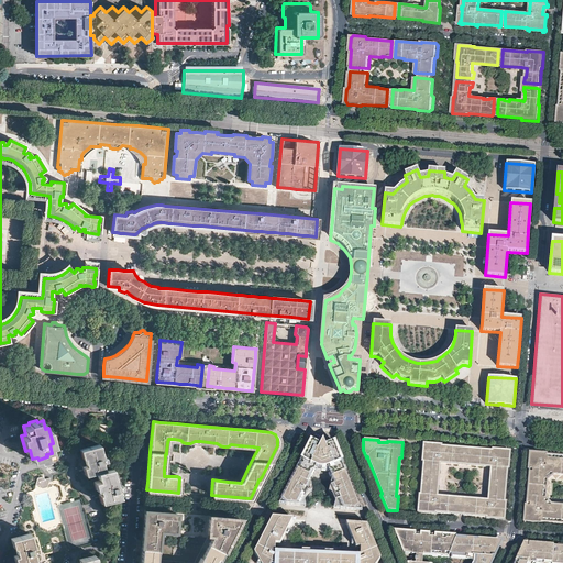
[(321,444),(313,440),(311,444),(309,448),(306,454),(301,463),(298,468),(297,471),(294,478),(291,483),(284,497),(279,505),(299,506),(305,507),(304,500),(307,494),(304,493),(313,474),(311,472),(315,472),(316,468),(315,466),(317,467),(319,467),(323,467),(326,467),(327,467),(329,467),(328,470),(329,472),(332,474),(330,475),(337,493),(338,495),(334,497),(337,504),(334,509),(340,510),(362,512),(359,505),(354,494),(350,484),(346,474),(343,464),(338,451),(333,441),(324,445),(323,441),(321,444)]
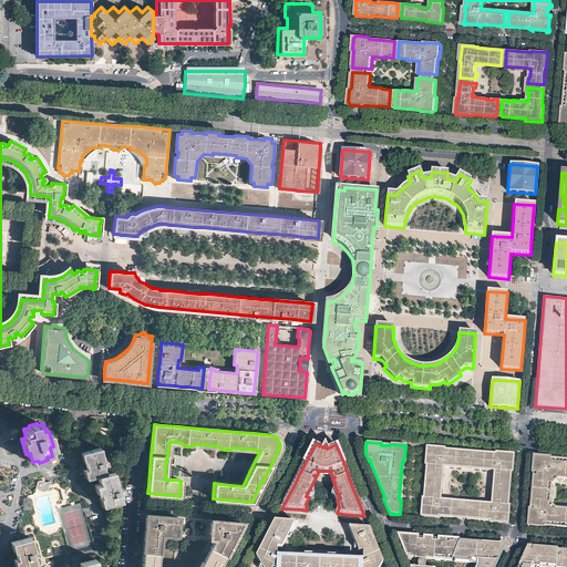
[(98,475),(104,473),(102,464),(106,463),(105,459),(103,460),(100,447),(81,452),(83,461),(84,460),(86,468),(83,470),(83,471),(85,478),(98,475)]
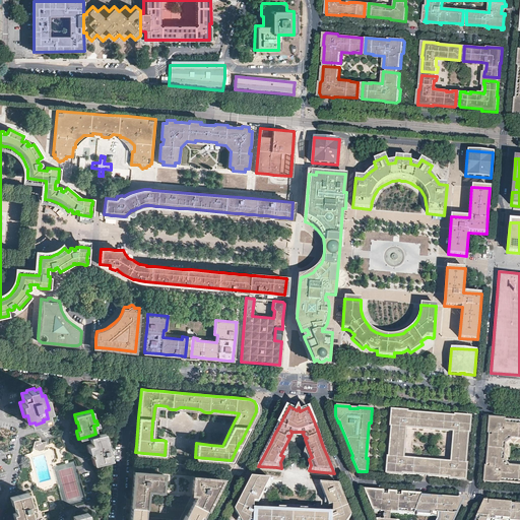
[(407,411),(394,410),(393,413),(390,413),(389,427),(391,427),(389,440),(405,441),(406,428),(428,430),(429,414),(407,413),(407,411)]
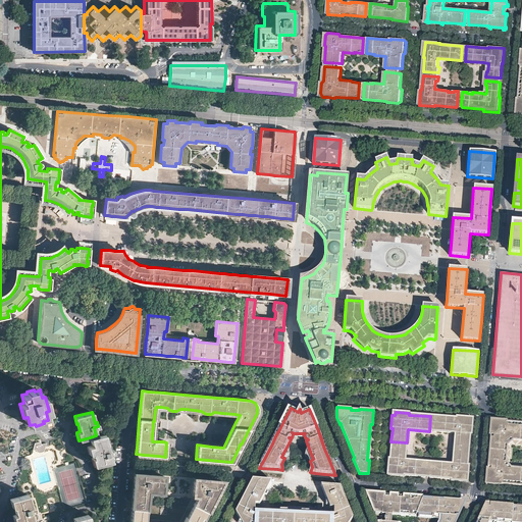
[(471,434),(472,421),(469,421),(469,418),(456,417),(456,418),(434,417),(433,431),(455,433),(454,447),(469,448),(470,434),(471,434)]
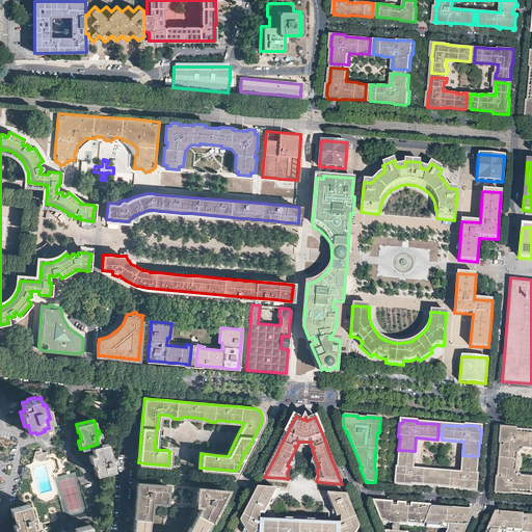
[(516,429),(501,428),(499,444),(501,444),(500,458),(515,459),(516,451),(523,446),(530,447),(531,432),(516,431),(516,429)]
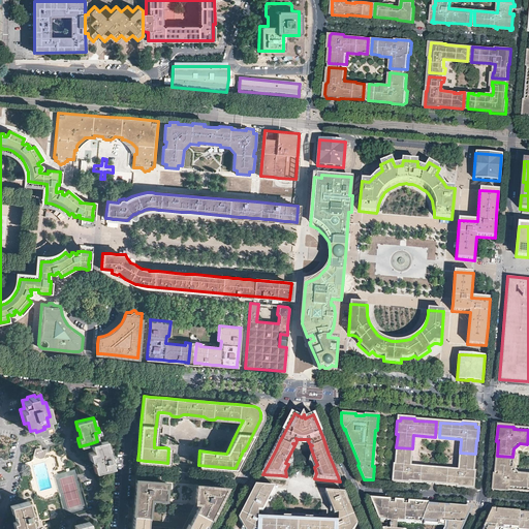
[(97,441),(91,443),(93,450),(88,452),(89,457),(90,460),(93,460),(93,463),(92,463),(94,471),(113,467),(111,460),(114,459),(112,455),(109,456),(104,440),(97,441)]
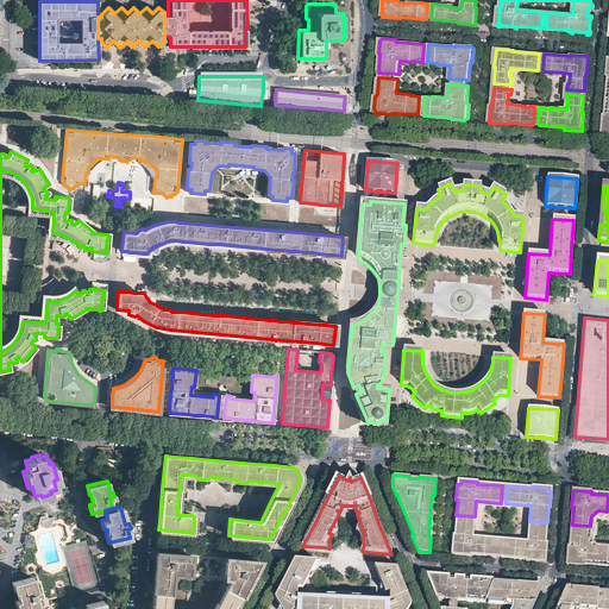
[(51,525),(54,515),(52,515),(49,516),(46,514),(39,516),(37,525),(41,523),(45,527),(51,525)]
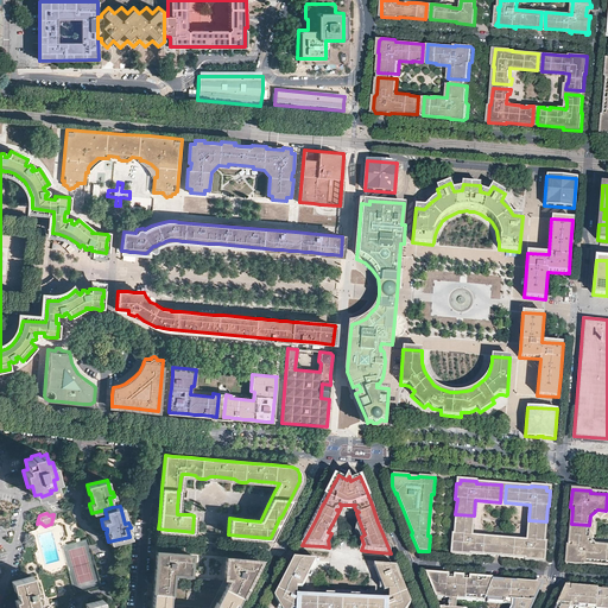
[(453,533),(451,550),(455,550),(455,553),(470,555),(470,553),(495,556),(496,537),(473,536),(474,520),(455,519),(454,534),(453,533)]
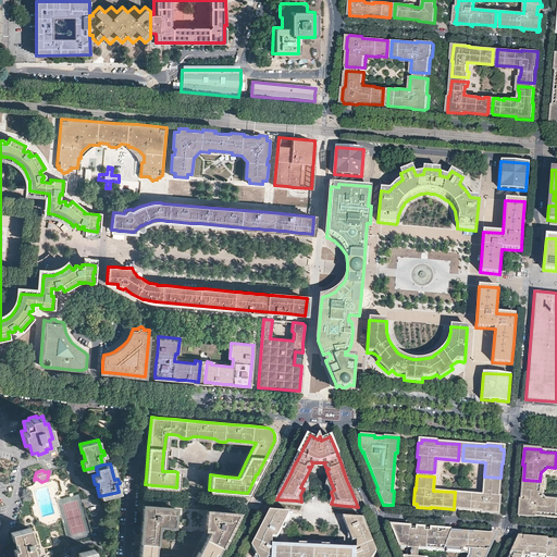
[(481,512),(495,514),(496,510),(499,510),(500,496),(498,496),(499,482),(483,481),(482,495),(459,493),(458,509),(481,511),(481,512)]
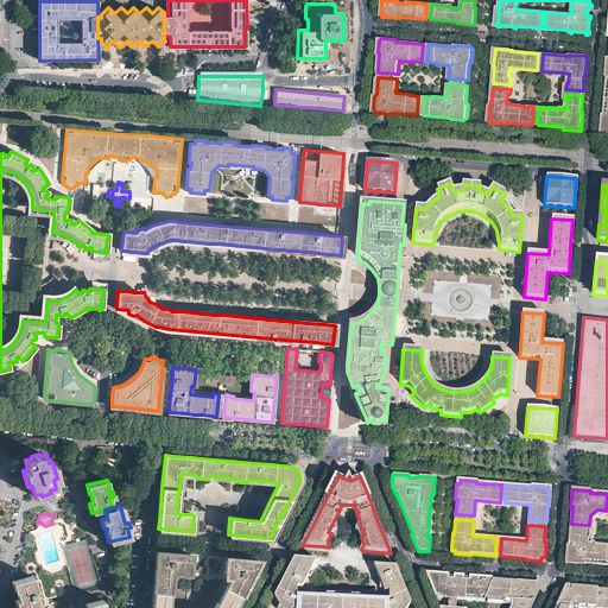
[(567,563),(584,564),(584,562),(601,564),(602,546),(594,546),(588,539),(589,530),(571,529),(569,545),(568,545),(567,563)]
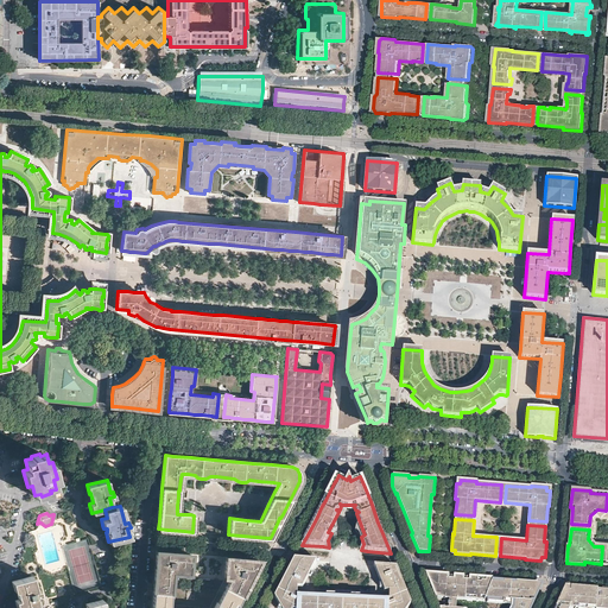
[(169,607),(172,571),(188,572),(190,553),(173,552),(157,551),(156,557),(151,607),(233,607),(236,601),(245,588),(251,576),(259,559),(227,556),(225,576),(229,576),(229,578),(213,607),(169,607)]
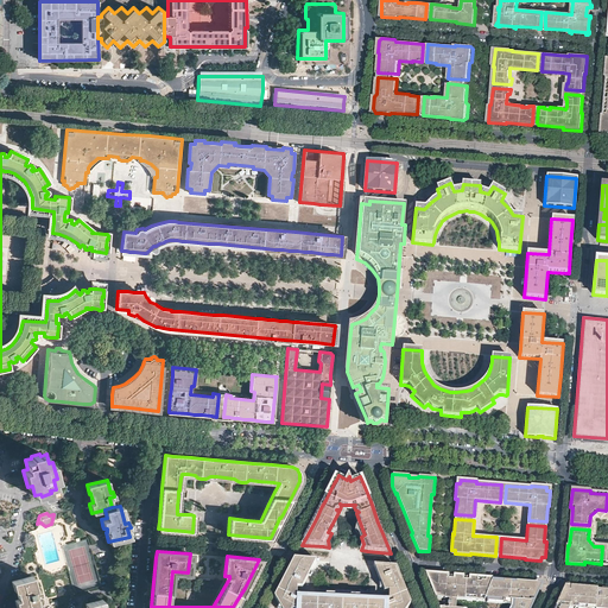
[(316,561),(295,558),(292,563),(287,574),(282,584),(274,597),(280,607),(407,607),(411,605),(407,597),(397,572),(396,569),(375,568),(384,590),(385,593),(388,594),(388,606),(384,605),(353,603),(334,602),(303,600),(297,600),(297,589),(302,589),(304,584),(316,561)]
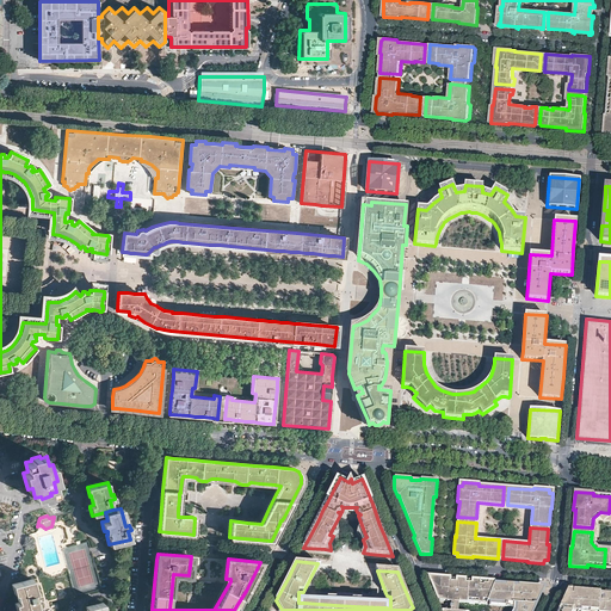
[(455,610),(457,603),(461,603),(461,600),(487,603),(488,602),(495,582),(489,581),(488,584),(485,582),(485,584),(481,584),(481,581),(474,580),(473,582),(469,582),(466,582),(466,580),(463,580),(458,579),(457,581),(454,581),(450,581),(450,579),(430,578),(439,600),(446,602),(445,610),(443,610),(455,610)]
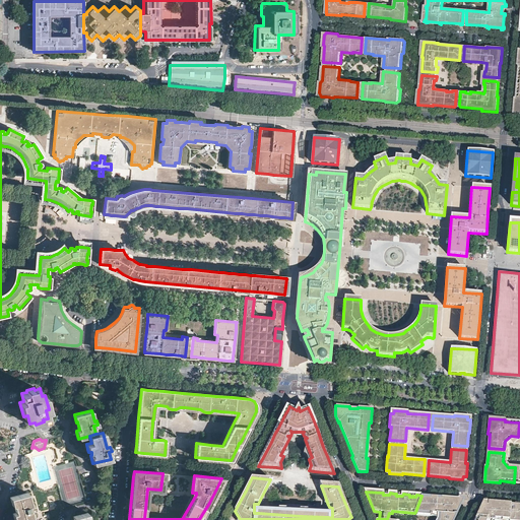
[(28,504),(26,495),(11,500),(12,505),(13,505),(15,512),(12,512),(13,519),(19,519),(29,516),(27,509),(31,508),(30,504),(28,504)]
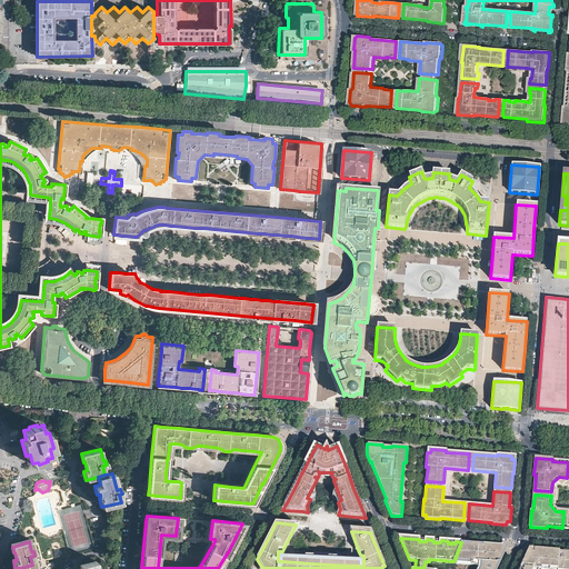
[(507,546),(461,542),(455,560),(456,560),(480,562),(478,566),(476,568),(496,568),(498,566),(507,546)]
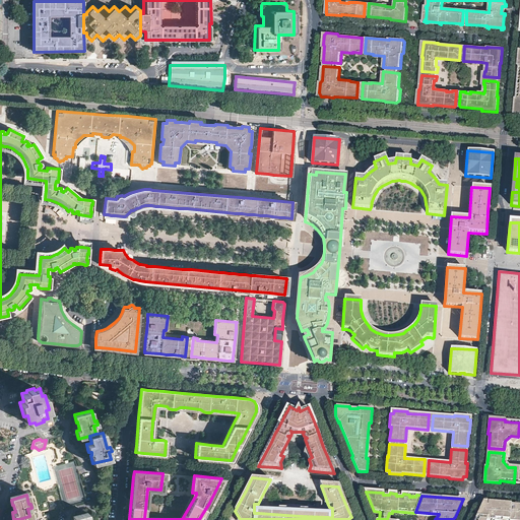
[(509,503),(483,501),(476,515),(478,515),(477,517),(476,518),(475,518),(474,519),(485,519),(486,519),(492,519),(494,519),(494,517),(509,518),(508,519),(513,519),(513,518),(519,518),(519,503),(512,503),(512,504),(510,504),(508,504),(509,503)]
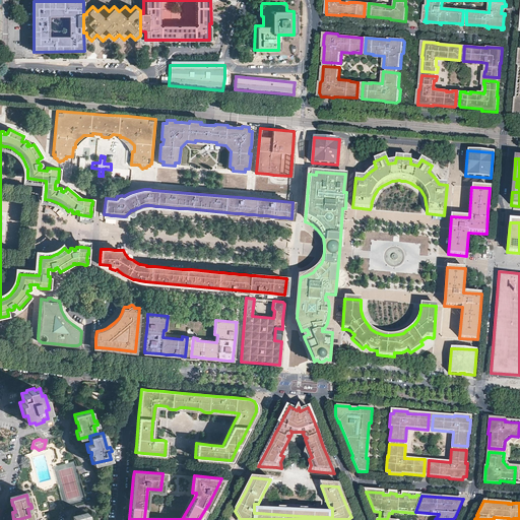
[(89,519),(87,511),(72,515),(73,519),(89,519)]
